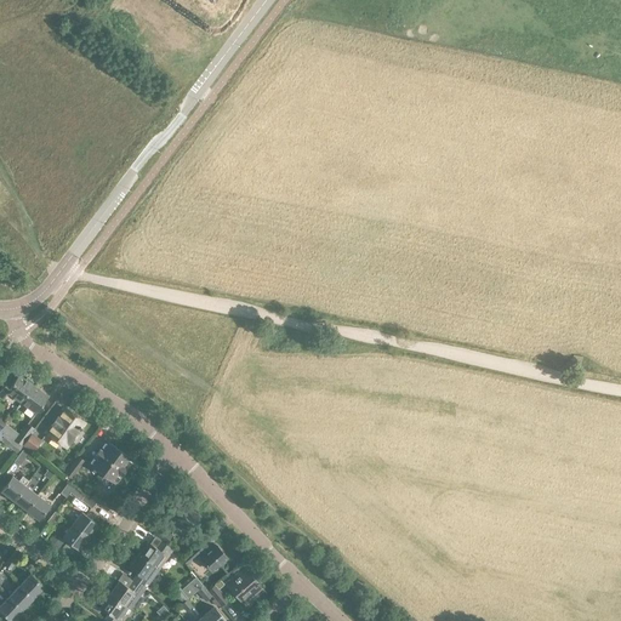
[(27,376),(26,379),(18,374),(12,383),(7,380),(0,389),(0,397),(3,399),(7,393),(20,402),(32,383),(33,381),(27,376)]
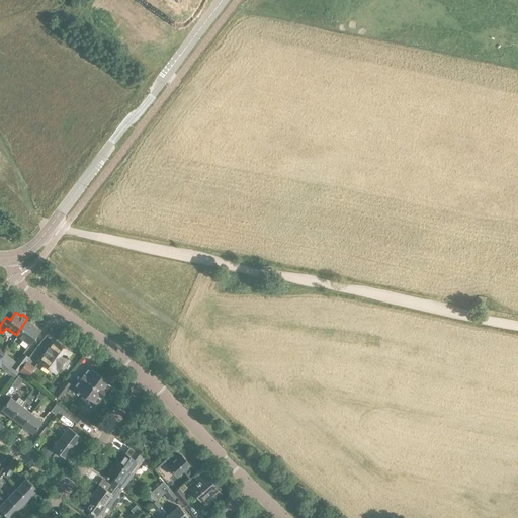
[(26,320),(16,335),(29,345),(39,330),(26,320)]
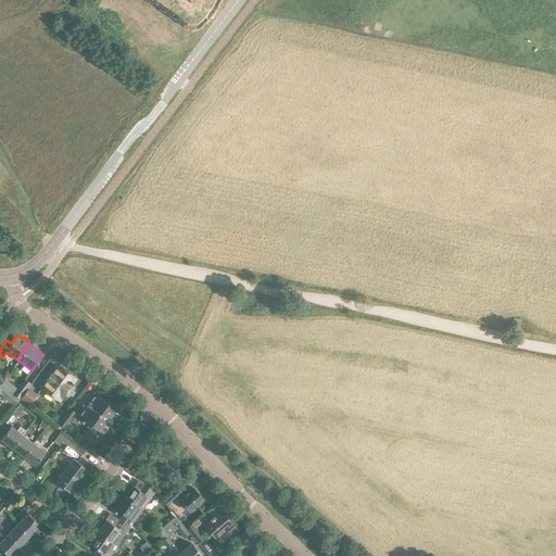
[(70,384),(74,378),(57,366),(41,387),(58,400),(63,393),(66,396),(70,395),(74,390),(73,387),(70,384)]
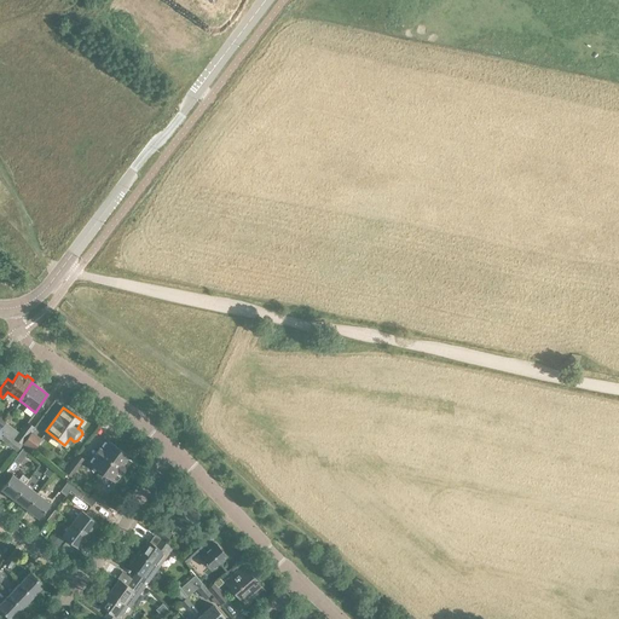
[(5,422),(0,428),(4,431),(22,444),(34,427),(27,421),(18,432),(5,422)]
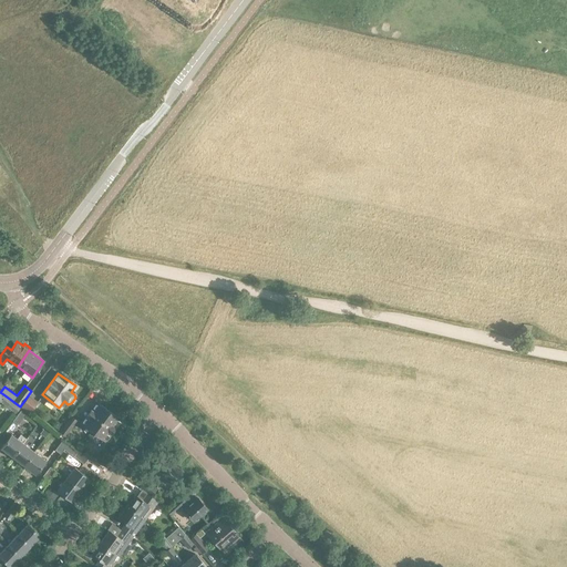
[(20,406),(3,394),(0,399),(0,401),(16,414),(20,408),(20,406)]
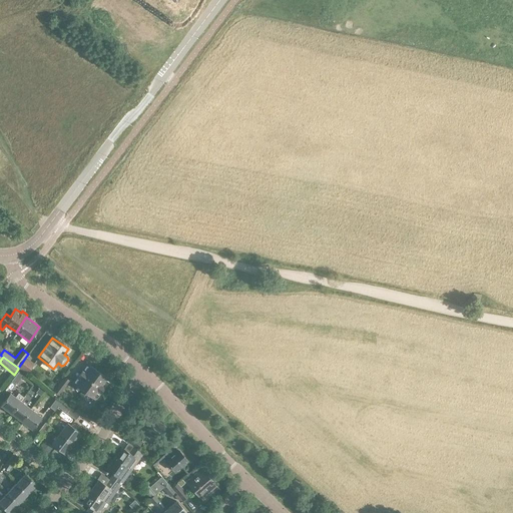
[(34,364),(26,358),(18,368),(26,374),(34,364)]
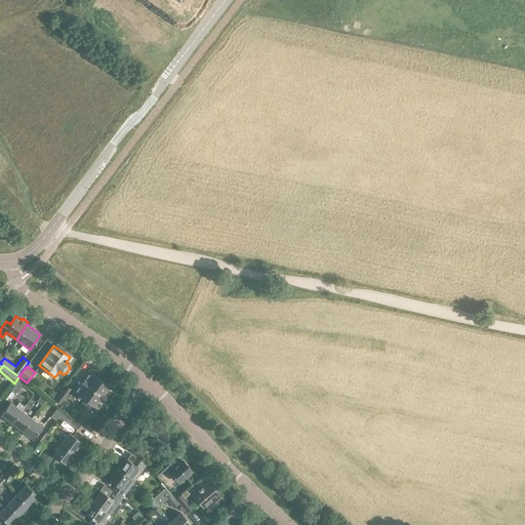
[(85,400),(99,380),(88,372),(74,392),(85,400)]
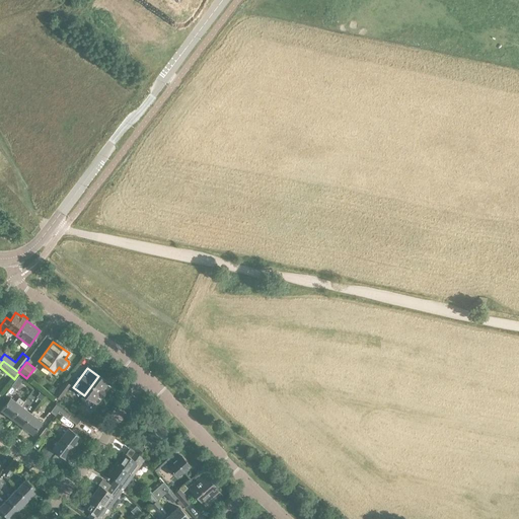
[(23,379),(18,376),(11,385),(16,389),(23,379)]
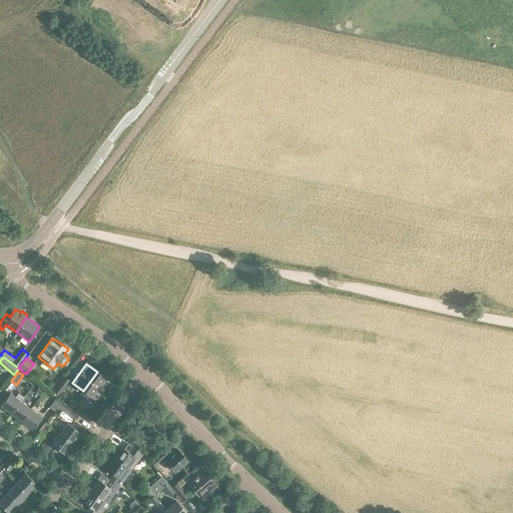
[(97,372),(83,391),(94,399),(108,380),(97,372)]
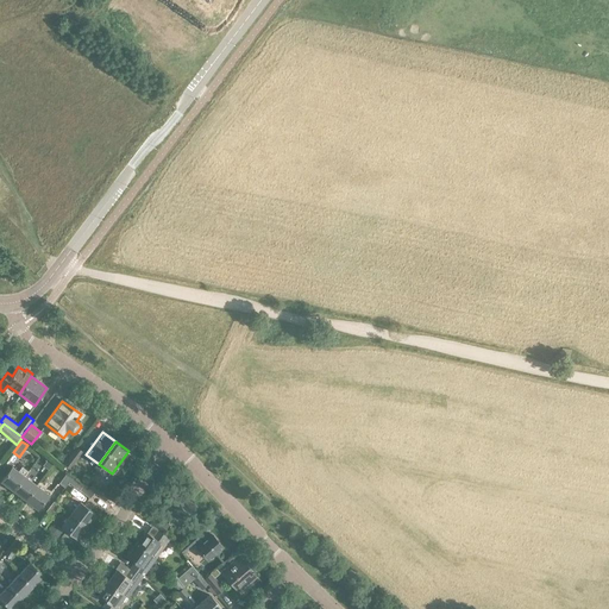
[(85,452),(77,447),(64,465),(71,470),(85,452)]
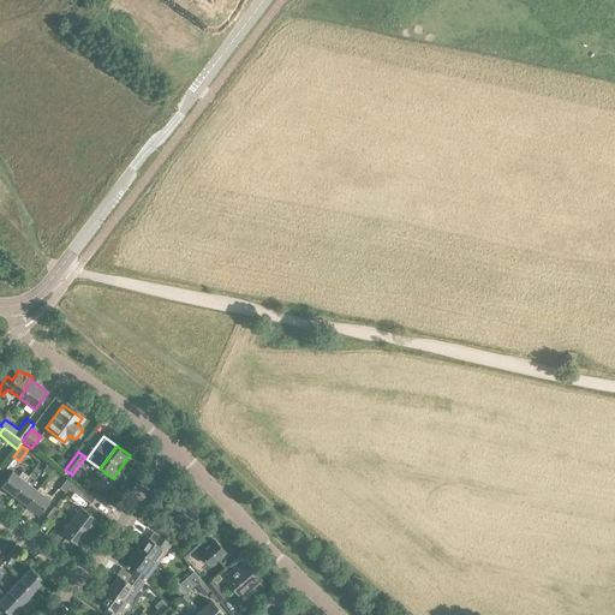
[(48,475),(54,467),(48,463),(43,470),(48,475)]
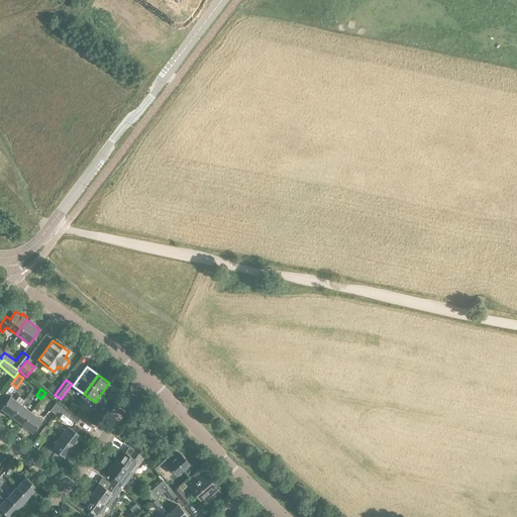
[(55,402),(56,403),(57,401),(45,393),(42,396),(53,404),(55,402)]
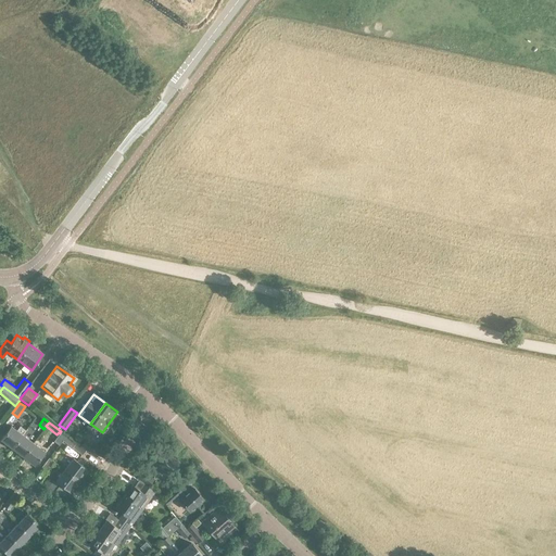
[(20,426),(16,430),(10,426),(0,439),(11,447),(22,434),(25,430),(20,426)]
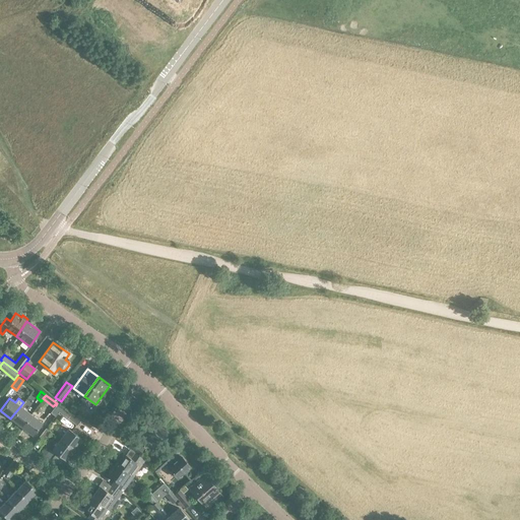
[(62,407),(57,403),(50,412),(55,416),(58,411),(62,407)]
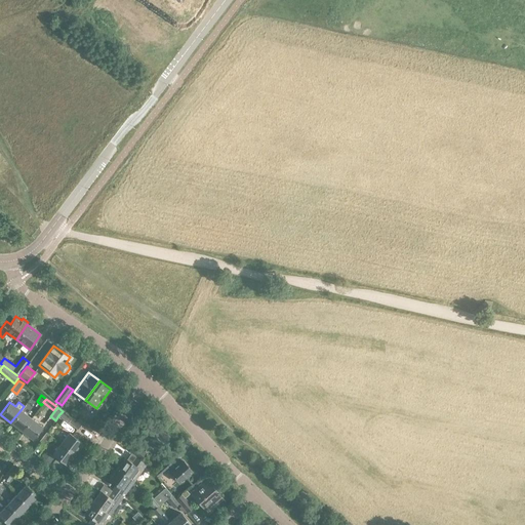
[(21,410),(10,422),(22,430),(31,417),(21,410)]
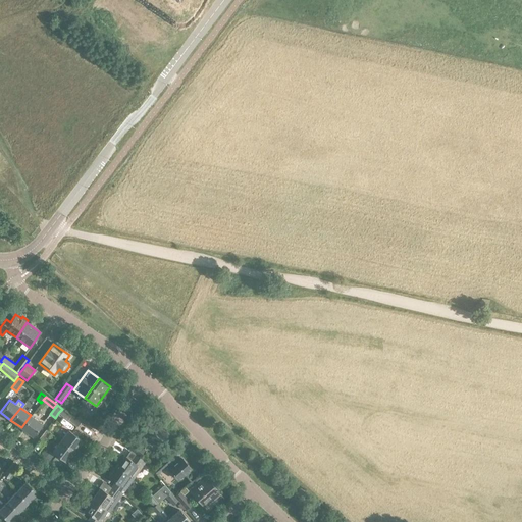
[(70,415),(62,409),(58,413),(67,420),(68,420),(76,427),(81,422),(75,418),(71,414),(70,415)]
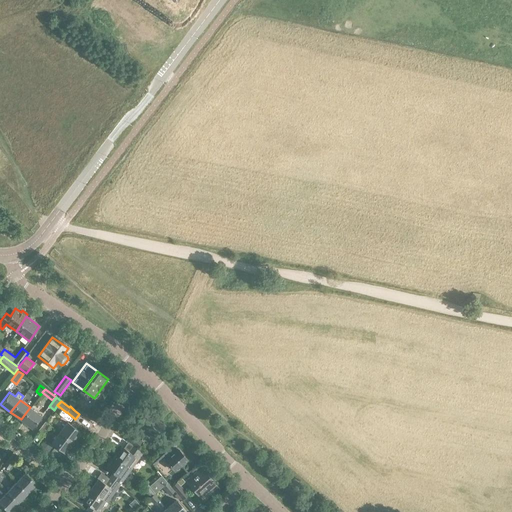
[(78,405),(74,410),(79,414),(88,421),(92,416),(78,405)]
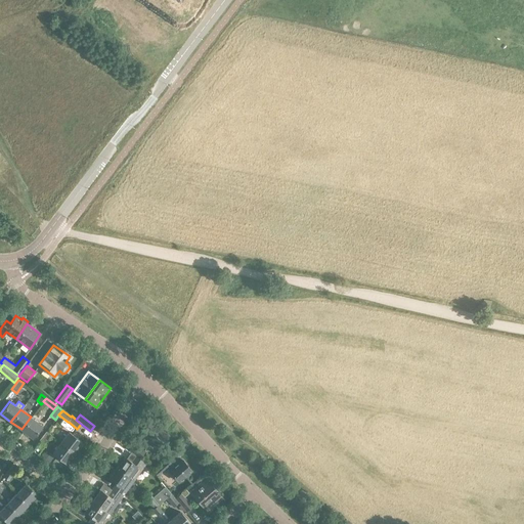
[(32,437),(41,425),(31,417),(22,429),(32,437)]
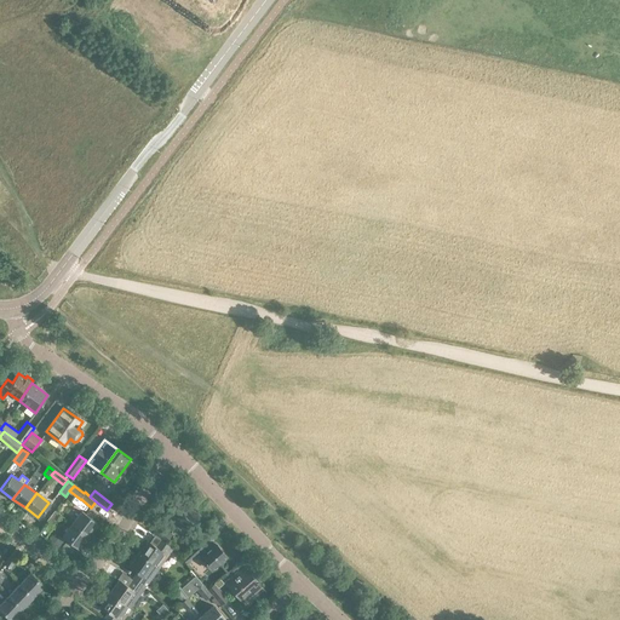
[(52,526),(61,515),(55,510),(46,521),(52,526)]
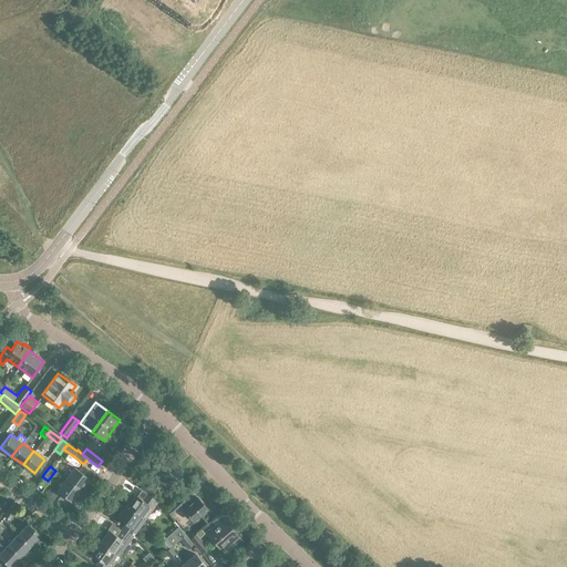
[(74,467),(65,480),(78,488),(86,477),(74,467)]
